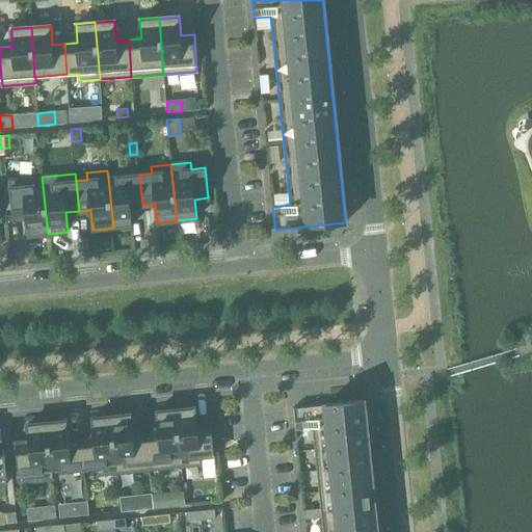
[(139,175),(108,178),(113,228),(132,225),(130,206),(142,205),(139,175)]
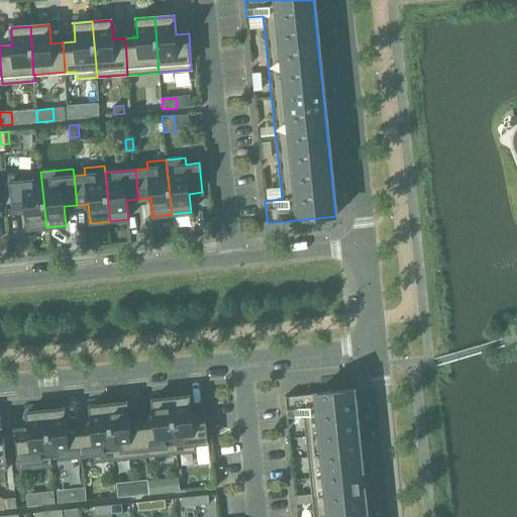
[(27,229),(46,227),(40,172),(8,176),(12,211),(25,210),(27,229)]
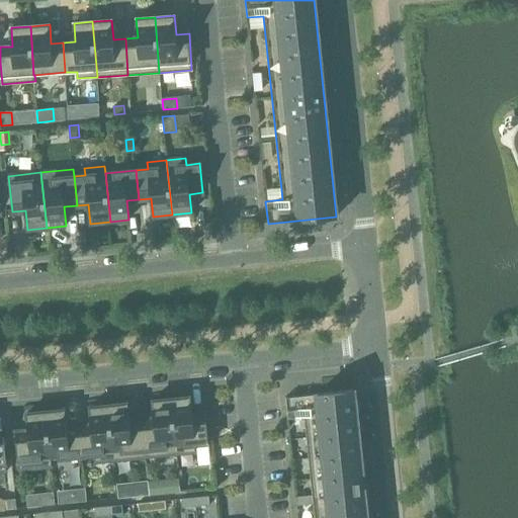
[(287,419),(305,418),(314,517),(366,517),(353,390),(285,397),(287,419)]
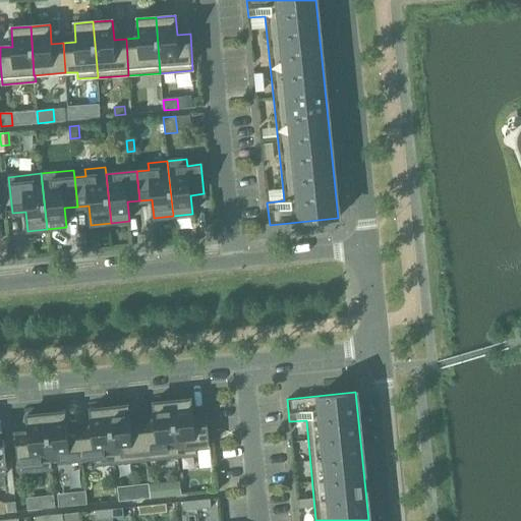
[(191,399),(172,401),(178,456),(197,454),(196,448),(210,446),(207,416),(193,418),(191,399)]
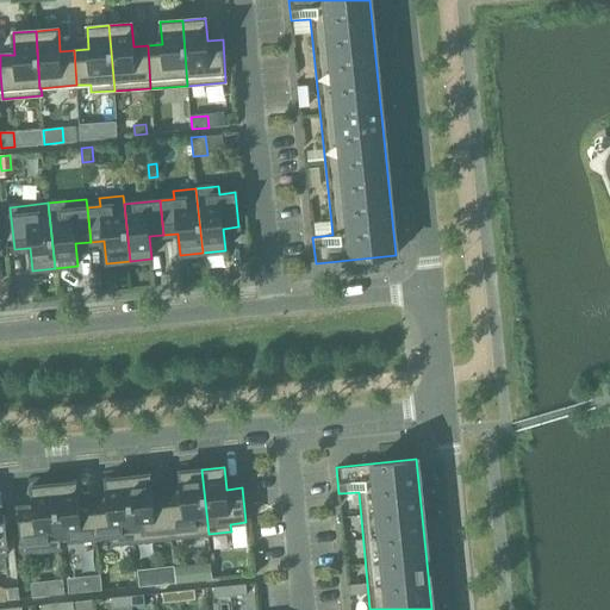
[(172,539),(209,534),(201,470),(179,472),(181,493),(167,496),(172,539)]
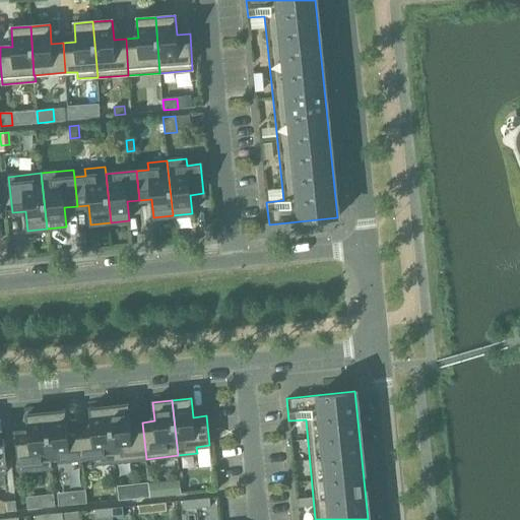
[(115,462),(146,459),(142,423),(130,424),(128,404),(109,406),(115,462)]
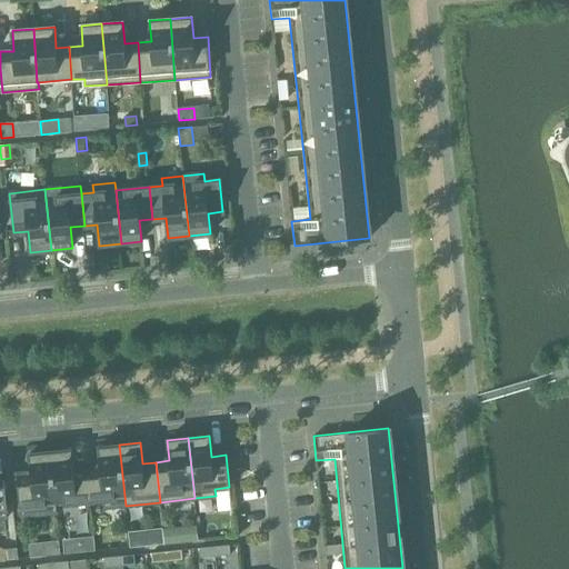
[(105,508),(126,506),(119,445),(98,447),(100,468),(87,469),(90,501),(103,500),(105,508)]
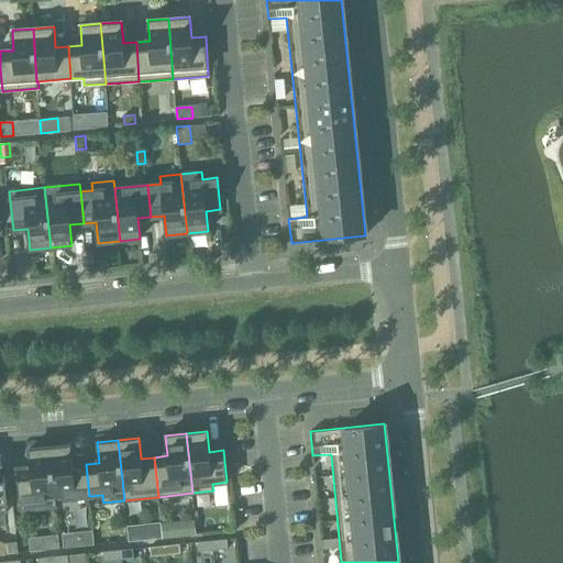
[(56,499),(89,496),(86,464),(73,465),(70,444),(50,446),(55,499),(56,499)]
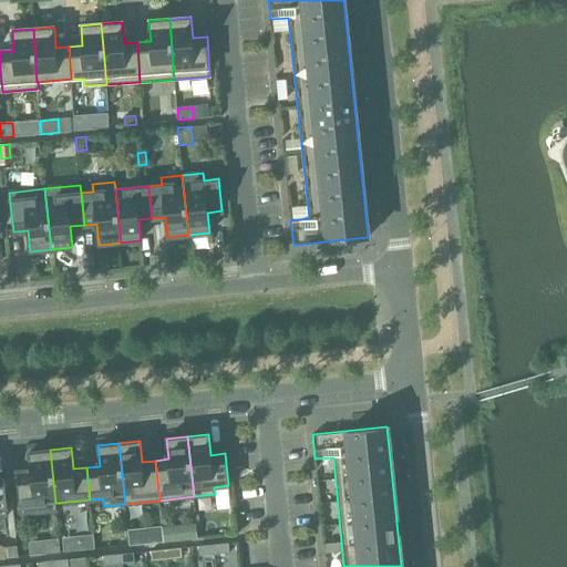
[(55,503),(50,450),(29,452),(31,473),(17,474),(21,514),(57,511),(57,503),(55,503)]
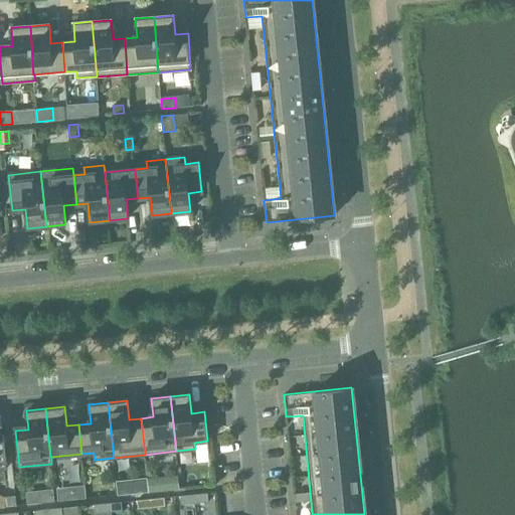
[(148,479),(149,491),(163,490),(162,478),(148,479)]
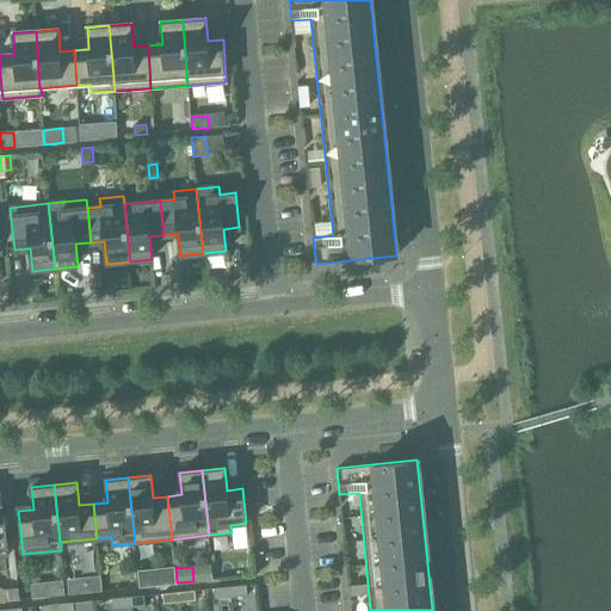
[(106,590),(104,574),(88,576),(90,591),(106,590)]
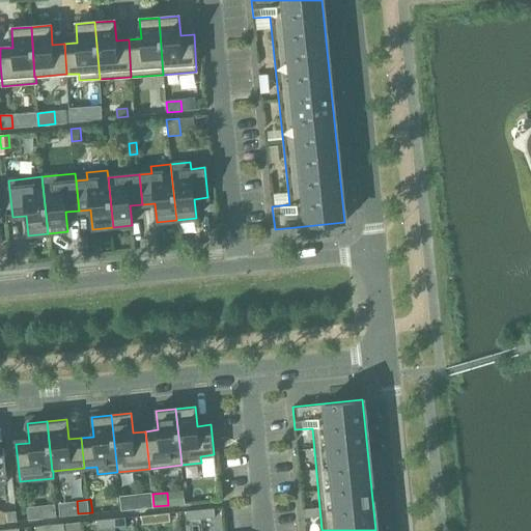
[(200,509),(201,519),(215,518),(214,508),(200,509)]
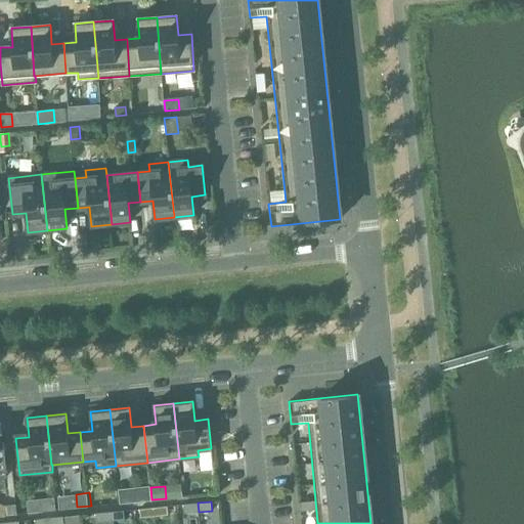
[(309,510),(308,501),(300,503),(301,511),(309,510)]
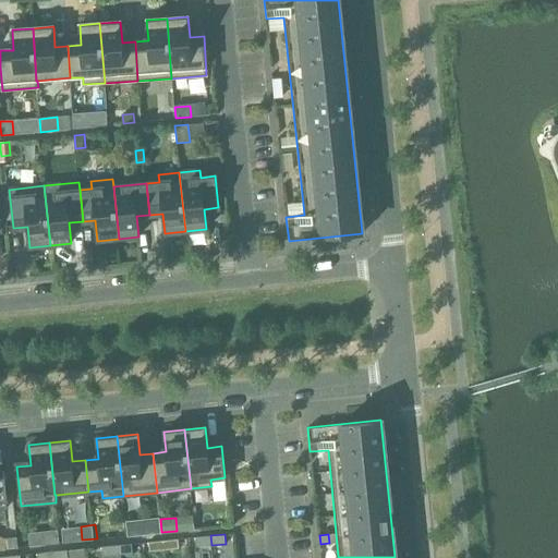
[(196,546),(211,545),(210,535),(195,537),(196,546)]
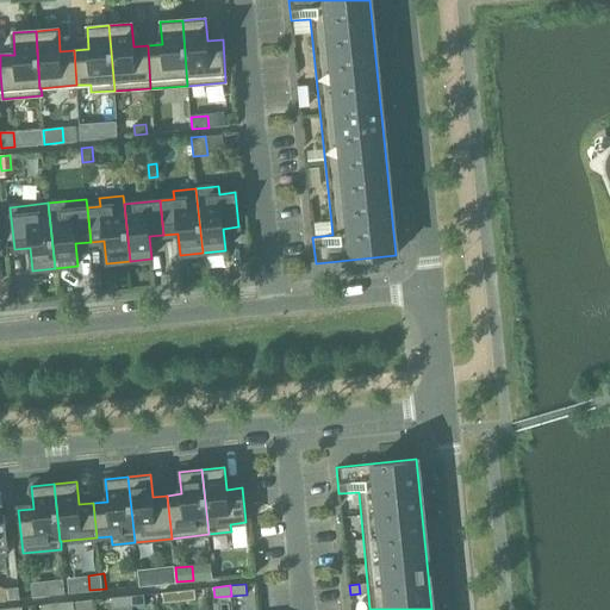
[(6,601),(19,598),(18,587),(5,589),(6,601)]
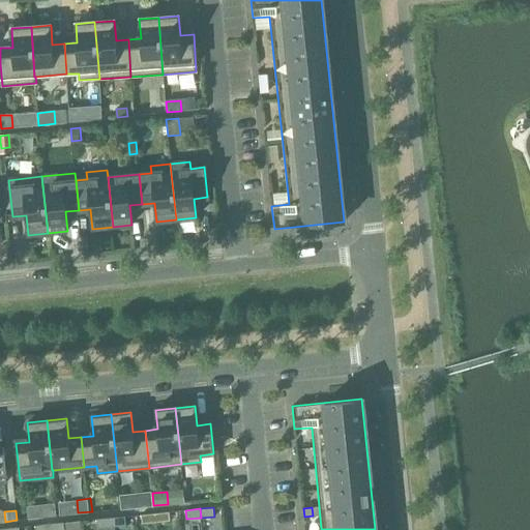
[(155,513),(156,522),(170,521),(169,512),(169,511),(155,513)]
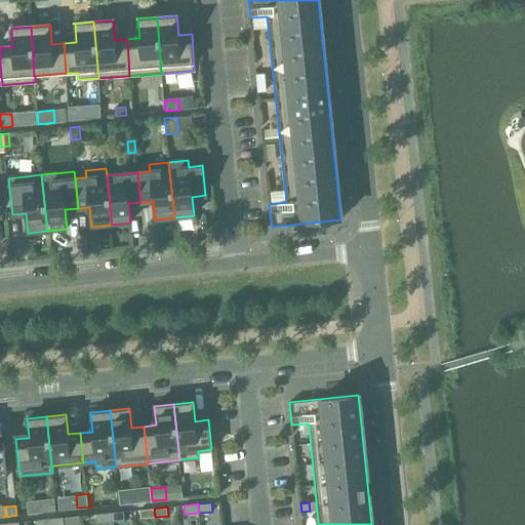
[(140,519),(155,517),(154,509),(139,510),(140,519)]
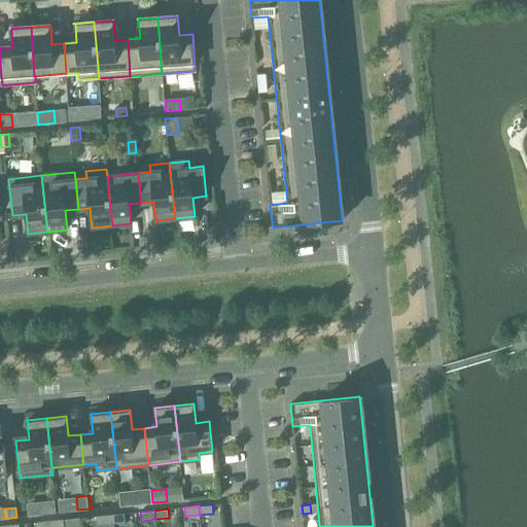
[(111,524),(125,522),(125,514),(110,515),(111,524)]
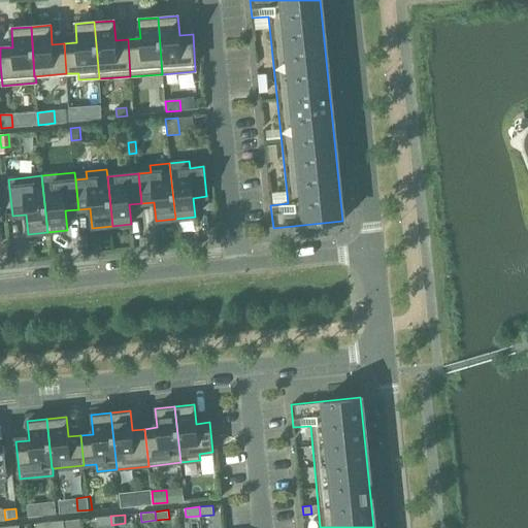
[(97,526),(111,525),(110,516),(96,518),(97,526)]
